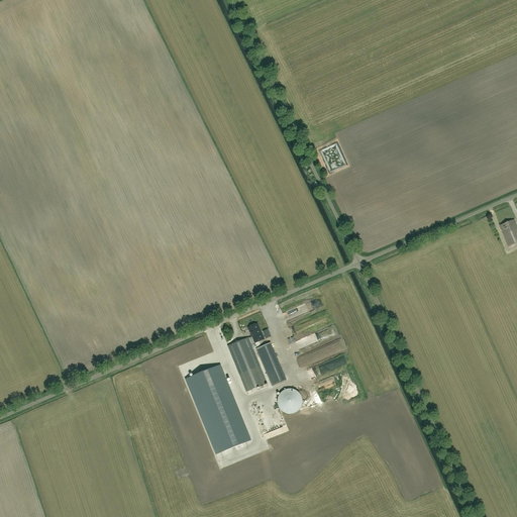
[(318,150),(327,171),(343,164),(335,143),(318,150)]
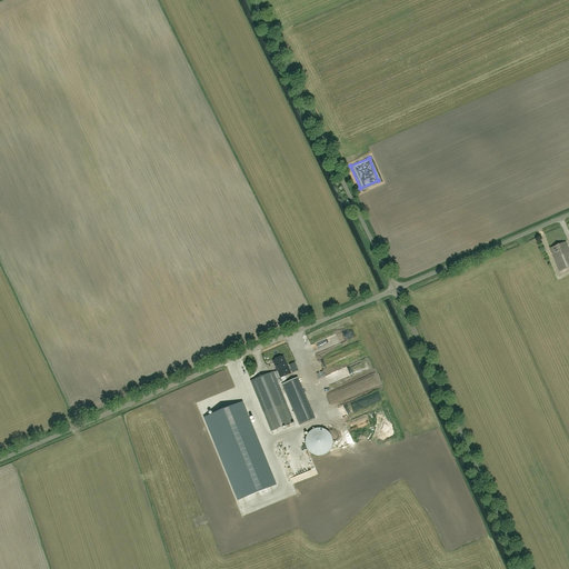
[(560,271),(568,267),(568,249),(566,242),(550,249),(560,271)]
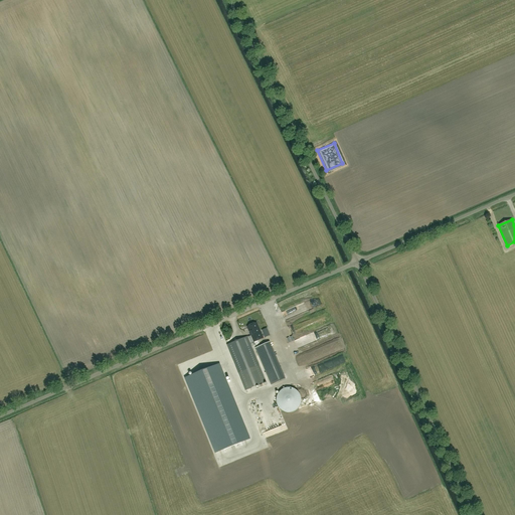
[(255,345),(254,342),(264,338),(256,322),(247,326),(250,335),(247,337),(247,336),(227,345),(245,390),(267,382),(251,346),(255,345)]
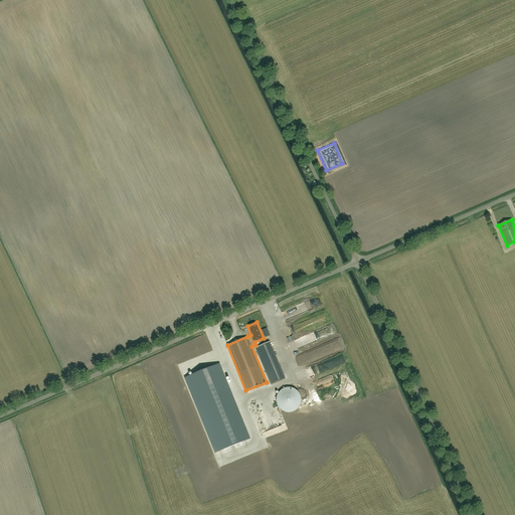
[(212,356),(218,353),(211,334),(204,337),(212,356)]
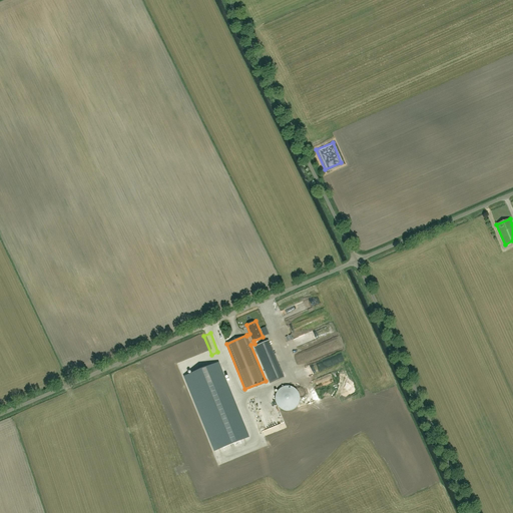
[(203,340),(199,342),(205,356),(209,354),(203,340)]
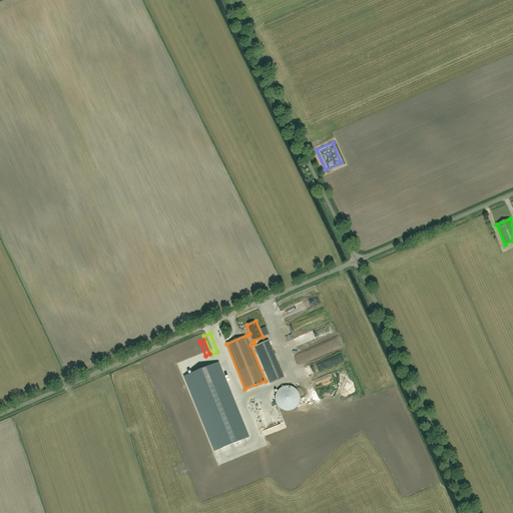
[(269,341),(254,347),(271,384),(285,378),(269,341)]
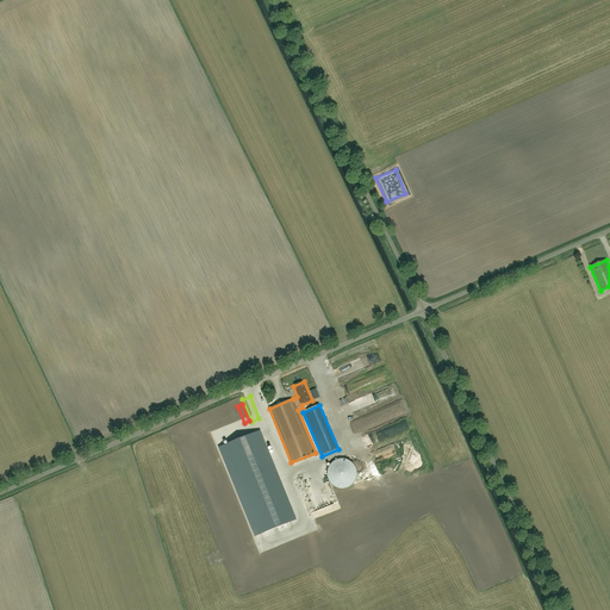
[(294,521),(259,431),(219,447),(255,536),(294,521)]
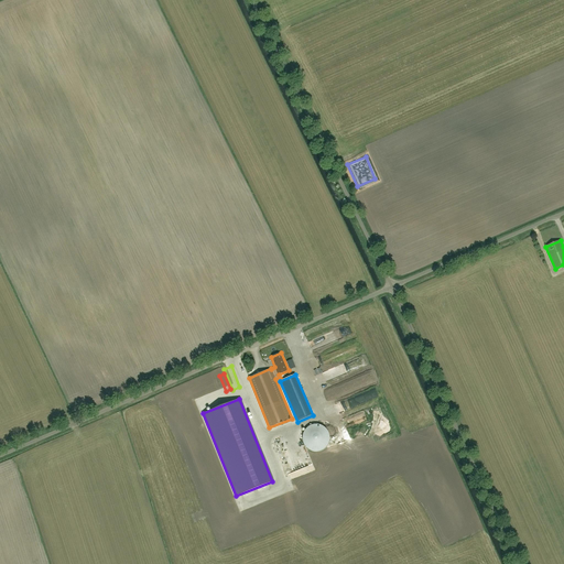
[(303,435),(303,438),(303,442),(304,444),(306,447),(308,449),(312,451),(315,452),(318,452),(322,451),(323,449),(324,449),(326,447),(328,444),(329,442),(331,438),(329,435),(328,432),(326,429),(324,426),(322,425),(318,424),(315,424),(312,425),(308,426),(306,429),(304,432),(303,435)]
